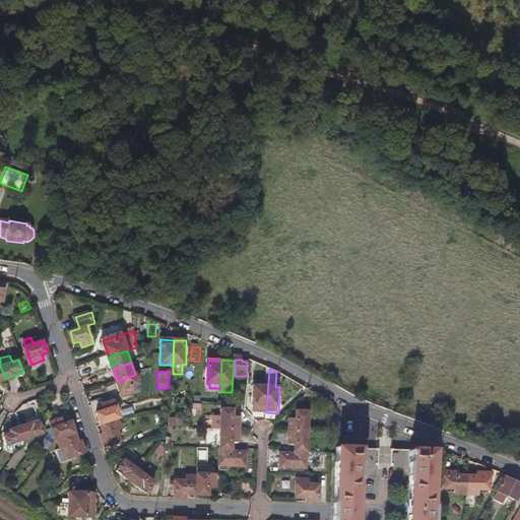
[(140,385),(136,374),(135,375),(117,381),(118,382),(123,398),(135,394),(133,387),(140,385)]
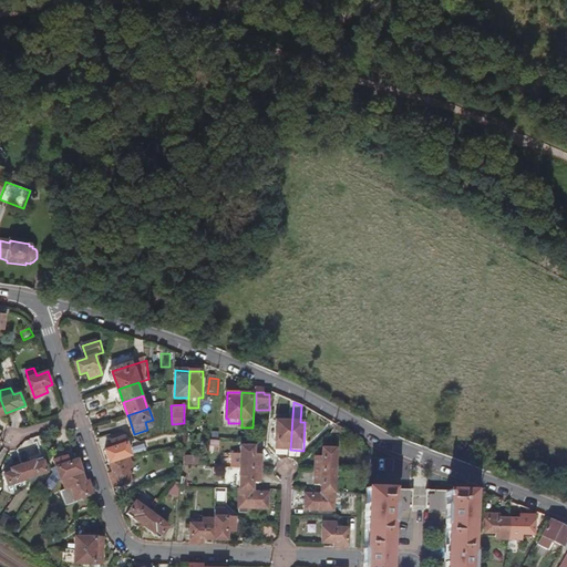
[(290,450),(292,416),(279,415),(277,450),(290,450)]
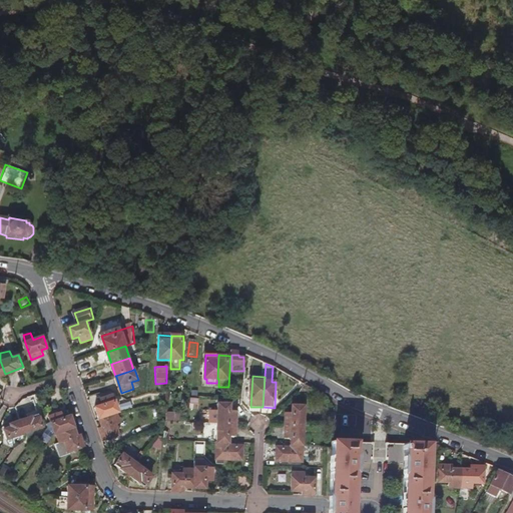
[(204,399),(204,386),(196,386),(196,399),(204,399)]
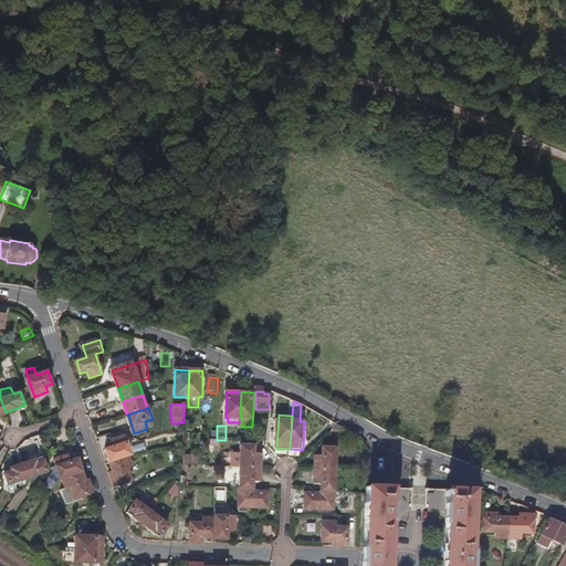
[(133,457),(126,438),(116,440),(119,449),(106,453),(111,463),(130,457),(133,457)]
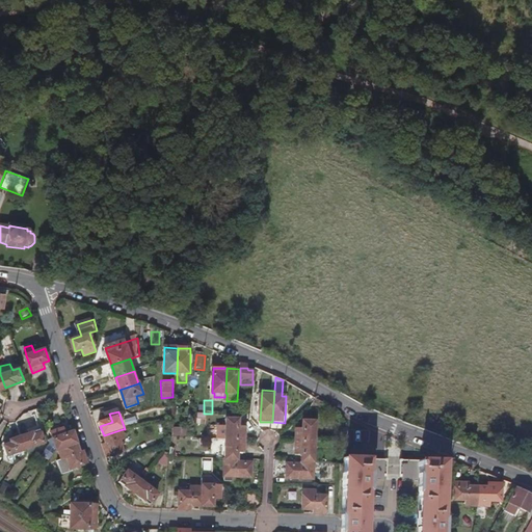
[(207,426),(208,417),(200,416),(198,425),(207,426)]
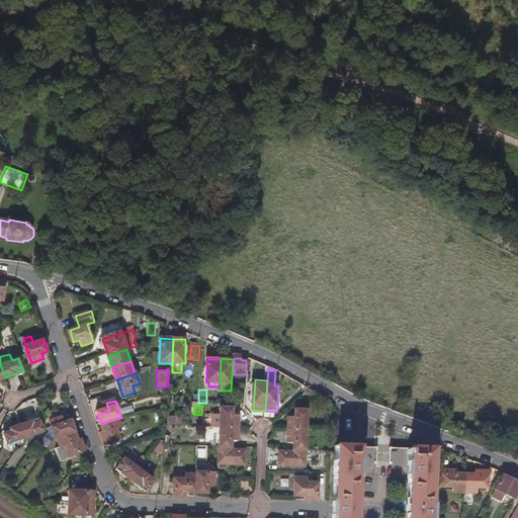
[(125,415),(137,412),(135,406),(123,409),(125,415)]
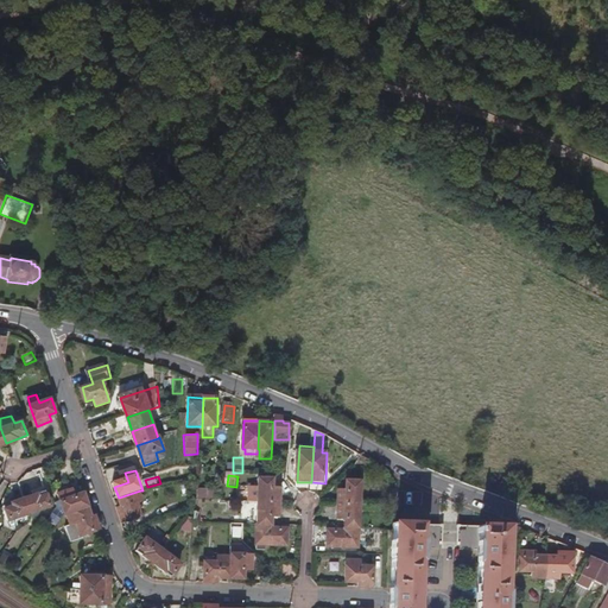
[(280,504),(282,489),(274,488),(274,481),(260,481),(260,488),(260,504),(280,504)]
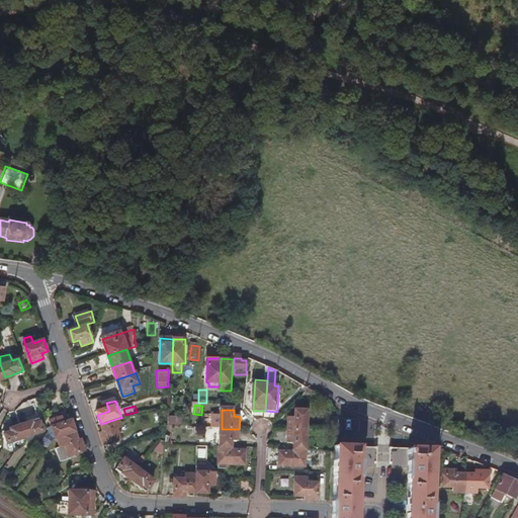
[(308,432),(309,412),(295,411),(295,418),(290,418),(289,431),(308,432)]
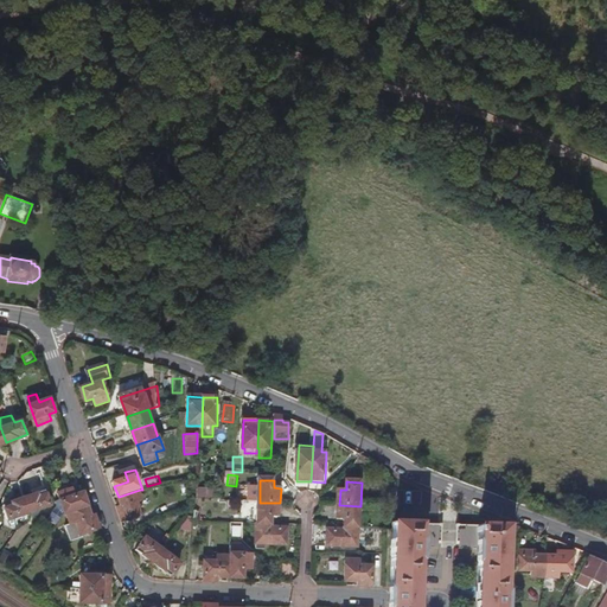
[(142,517),(138,503),(144,502),(140,490),(119,497),(115,498),(123,523),(142,517)]
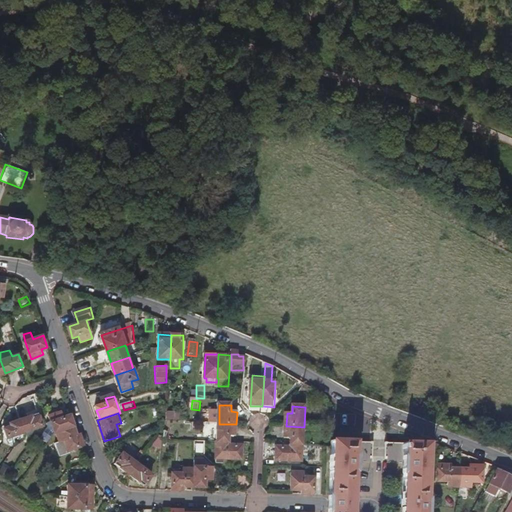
[(75,428),(72,418),(62,421),(59,414),(50,417),(56,434),(57,434),(75,428)]
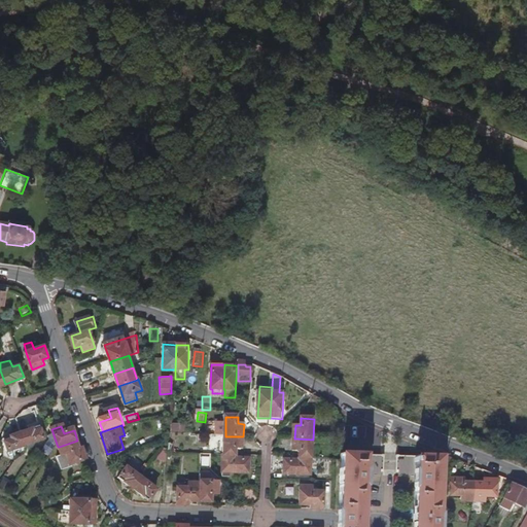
[(45,440),(41,427),(22,433),(27,447),(45,440)]
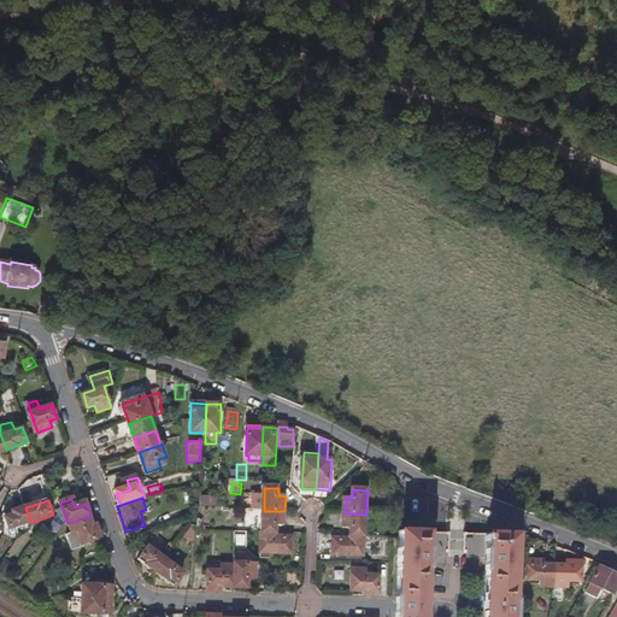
[(31,523),(25,507),(5,515),(10,530),(31,523)]
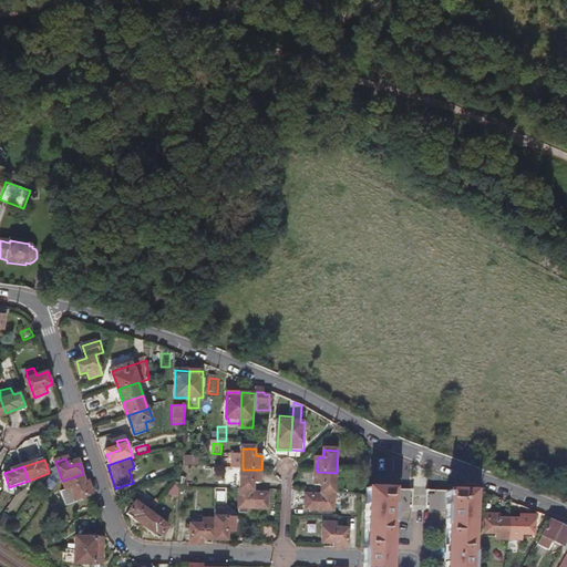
[(261,484),(261,470),(243,470),(241,490),(255,491),(255,484),(261,484)]
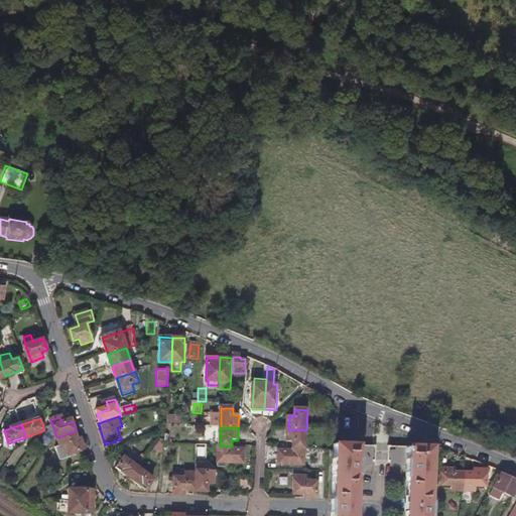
[(306,448),(306,430),(288,429),(288,442),(293,442),(293,448),(306,448)]
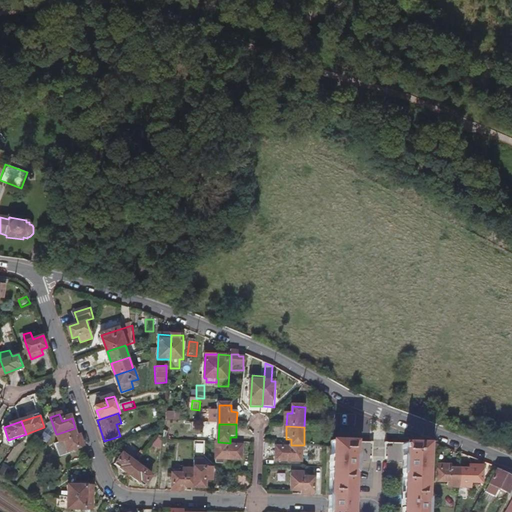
[(85,447),(79,427),(75,428),(57,434),(60,444),(66,442),(69,452),(70,452),(85,447)]
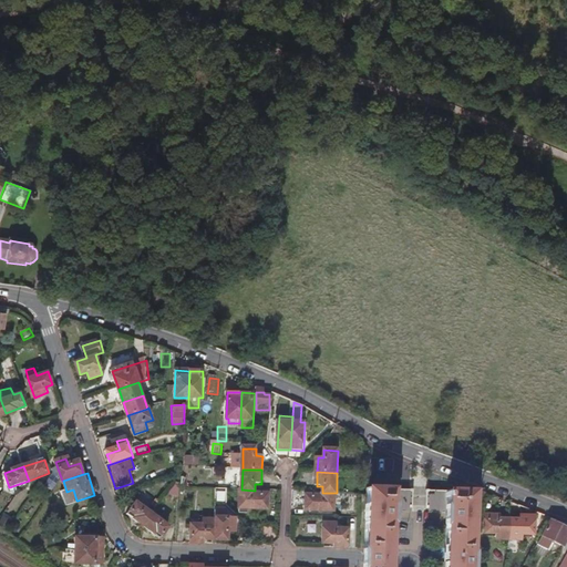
[(177,487),(169,485),(166,494),(175,496),(177,487)]
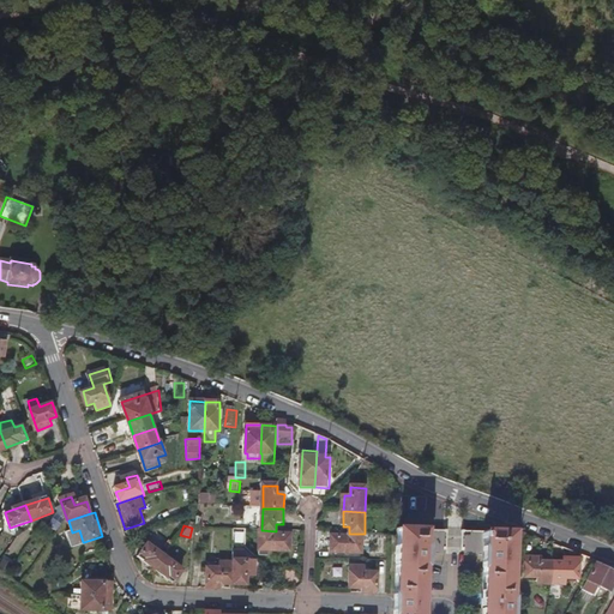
[(83,542),(79,530),(72,533),(67,534),(73,549),(85,546),(84,542),(83,542)]
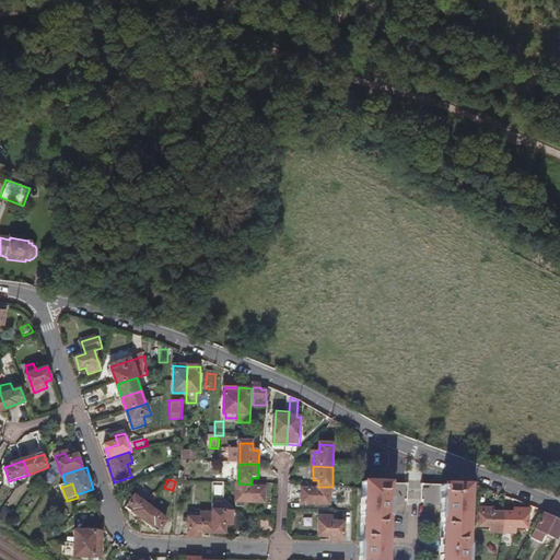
[(266,504),(266,488),(252,487),(252,485),(238,483),(238,508),(247,508),(247,503),(266,504)]
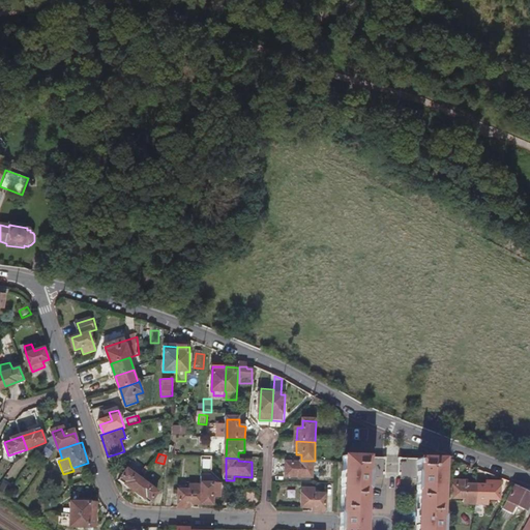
[(367,529),(369,527),(371,459),(347,458),(344,525),(344,529),(367,529)]
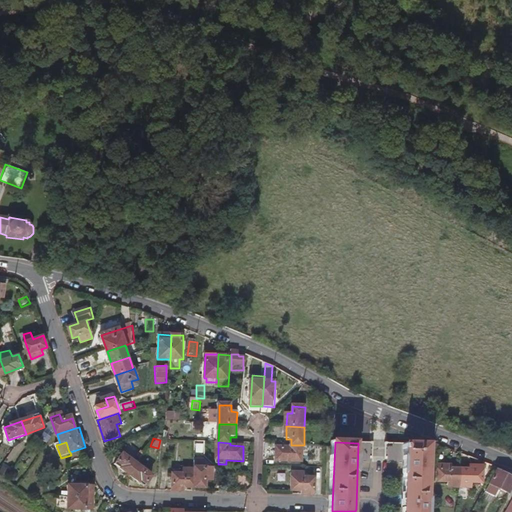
[(424,511),(427,445),(404,444),(401,511),(424,511)]
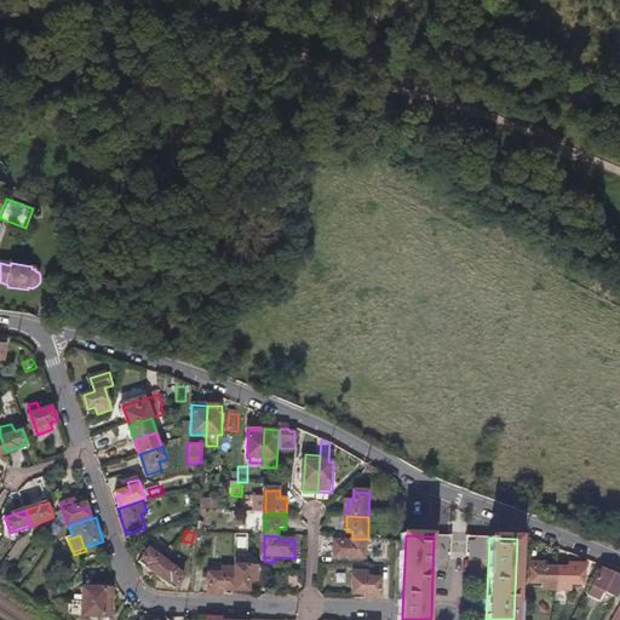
[(368,561),(369,541),(369,539),(368,539),(352,539),(352,541),(337,541),(337,560),(368,561)]
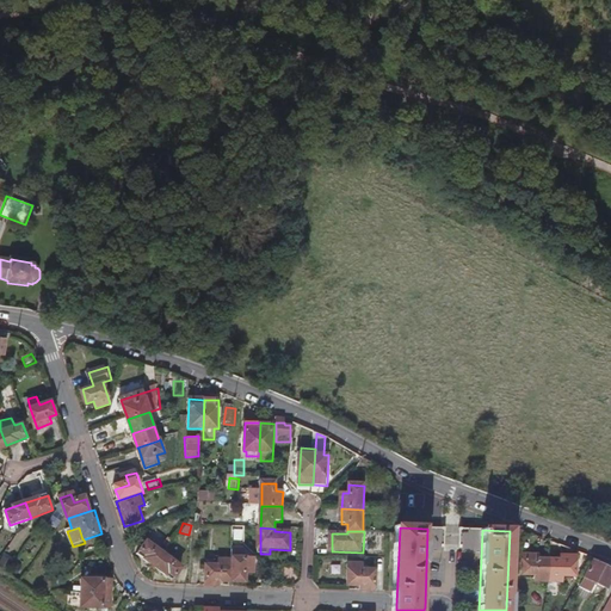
[(170,548),(176,541),(171,537),(166,544),(170,548)]
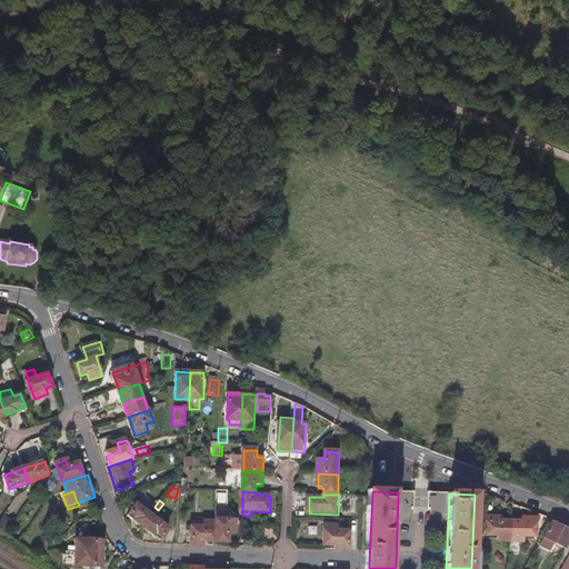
[(146,529),(155,517),(138,505),(128,518),(146,529)]
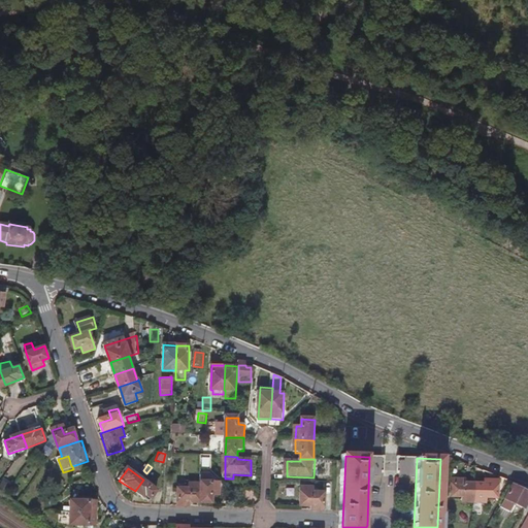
[(472,501),(473,483),(464,482),(464,479),(450,479),(450,496),(462,496),(461,501),(472,501)]
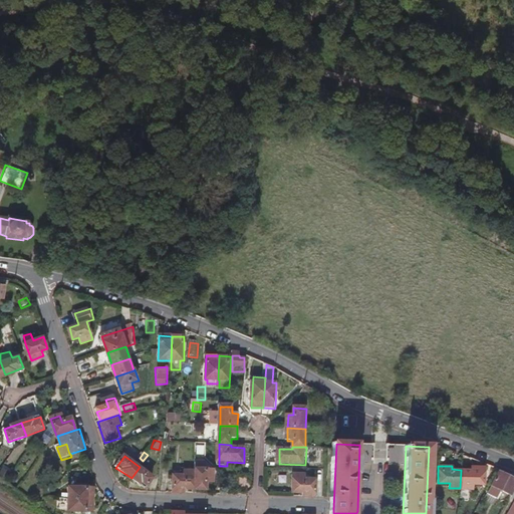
[(146,489),(155,478),(140,467),(132,478),(146,489)]
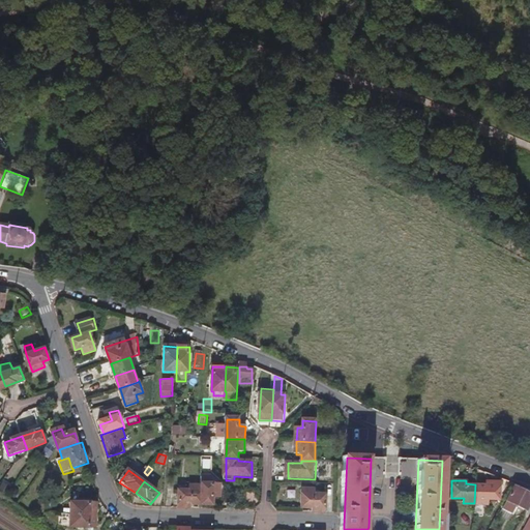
[(498,499),(499,482),(484,481),(484,484),(475,484),(474,503),(487,504),(487,499),(498,499)]
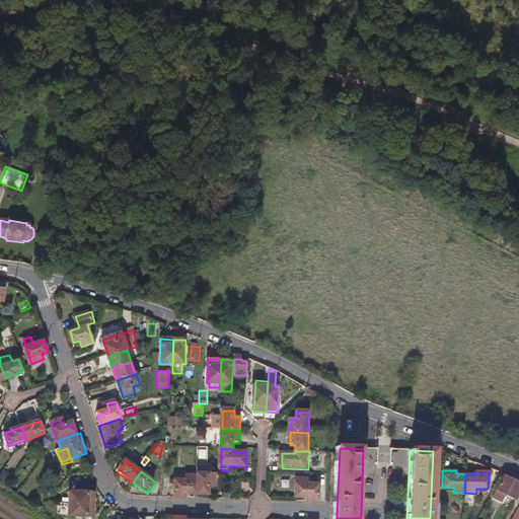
[(216,486),(216,472),(199,472),(198,474),(198,495),(208,495),(208,486),(216,486)]
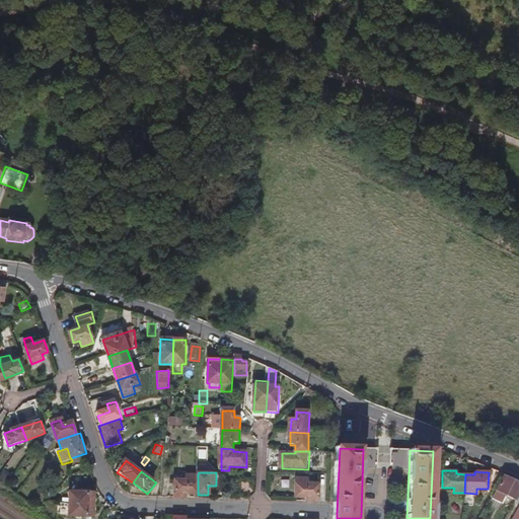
[(198,495),(198,474),(187,474),(187,482),(176,480),(175,499),(187,499),(188,495),(198,495)]
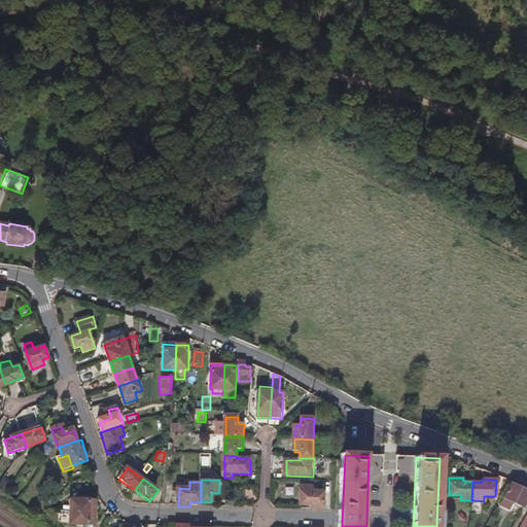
[(325,511),(326,493),(314,492),(314,486),(303,485),(303,510),(325,511)]
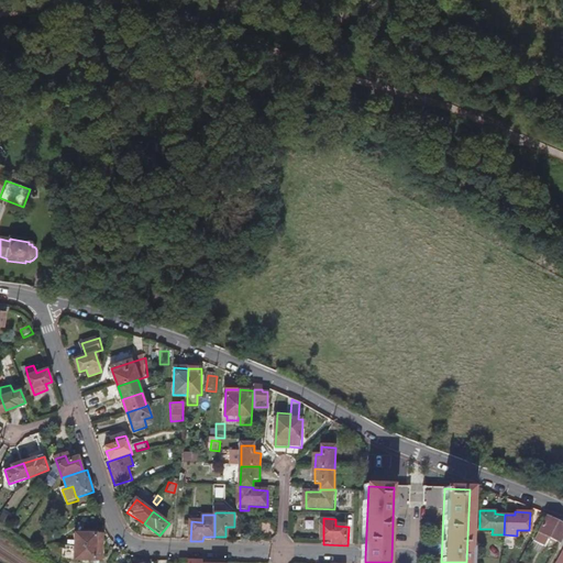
[(562,534),(562,526),(545,518),(533,542),(542,548),(547,537),(559,543),(562,534)]
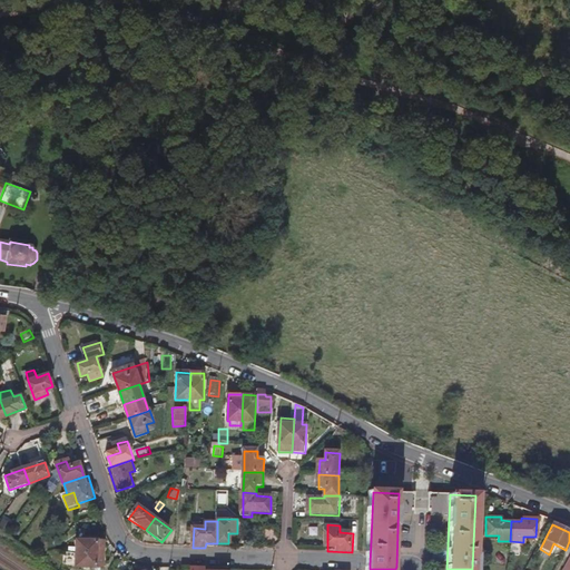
[(106,556),(106,542),(78,541),(77,554),(106,556)]
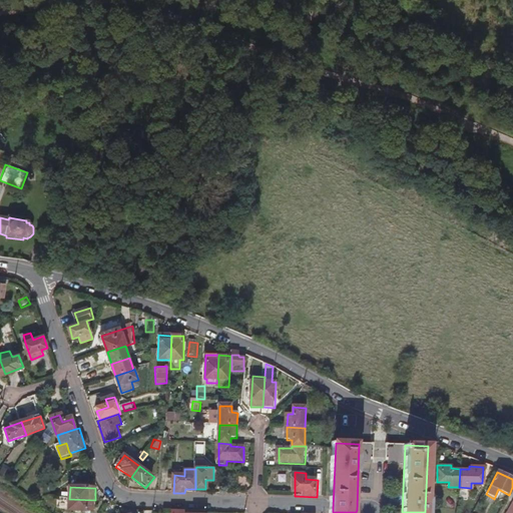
[(491,504),(494,499),(486,494),(483,499),(491,504)]
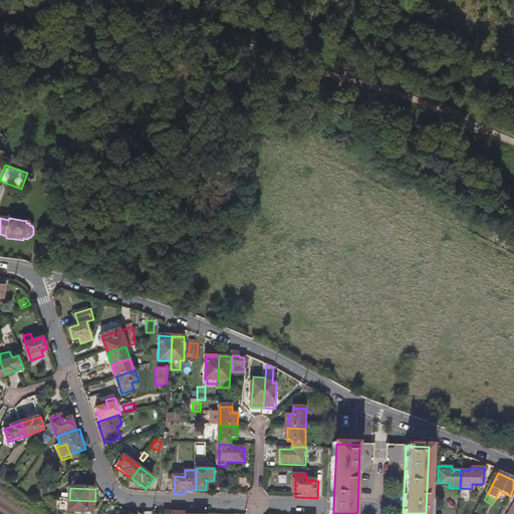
[(94,512),(95,501),(69,500),(69,504),(69,510),(69,512),(94,512)]
